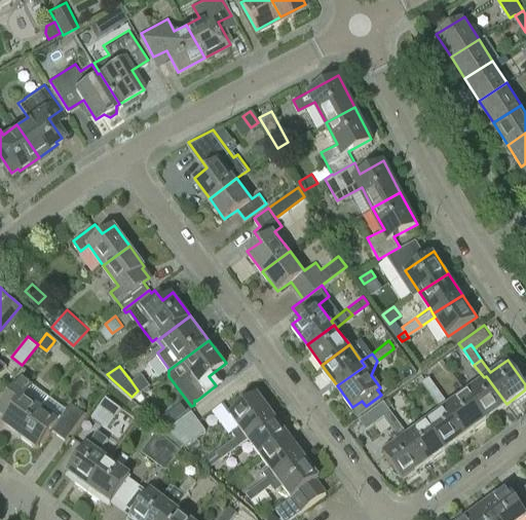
[(431,394),(440,388),(428,374),(421,380),(431,394)]
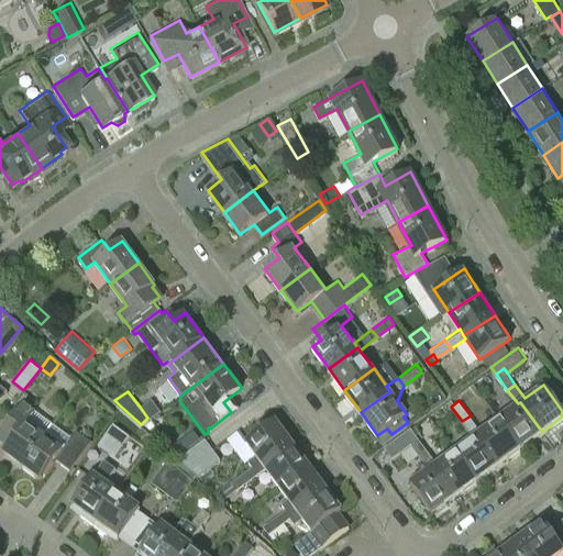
[(44,434),(43,433),(25,421),(34,409),(22,401),(8,421),(19,429),(3,451),(22,464),(44,434)]
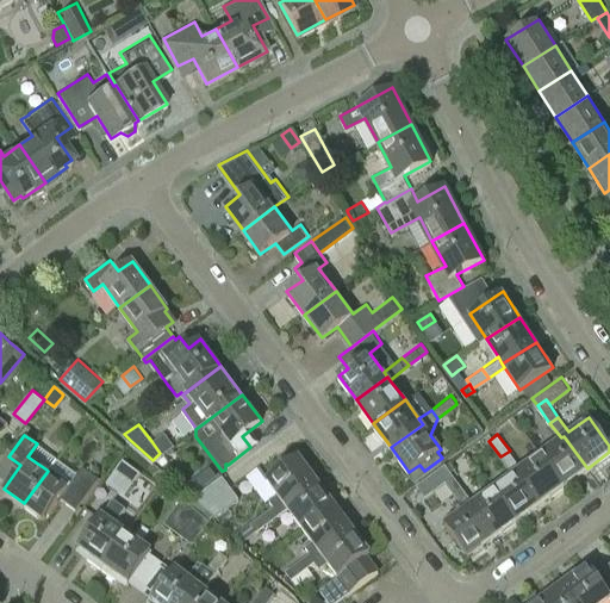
[(561,437),(541,453),(565,485),(587,468),(564,436),(561,437)]
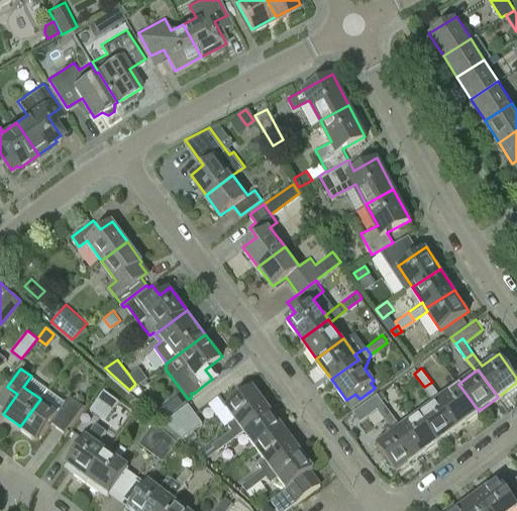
[(432,382),(424,387),(435,401),(418,413),(437,440),(458,425),(438,399),(442,395),(432,382)]
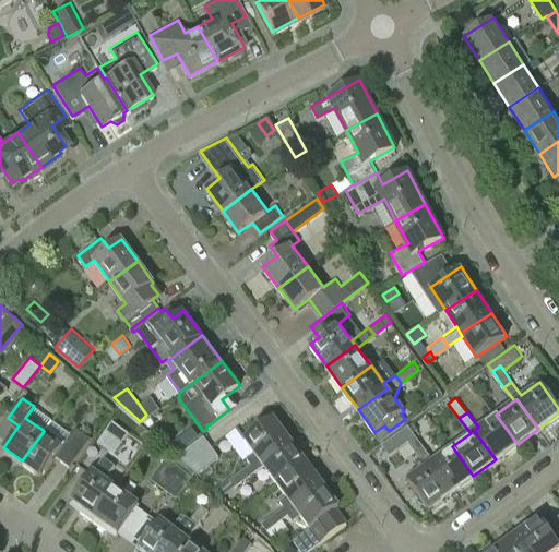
[(496,415),(478,427),(474,431),(496,459),(518,444),(496,415)]
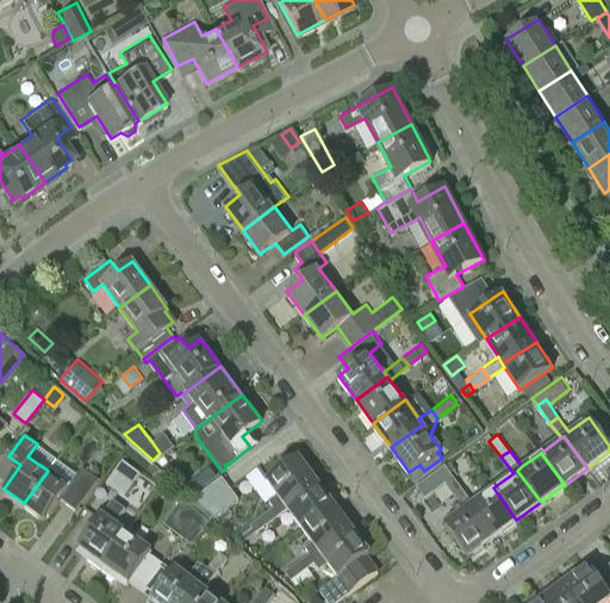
[(272,504),(266,509),(272,518),(287,507),(285,504),(316,480),(298,455),(266,479),(275,491),(267,498),(272,504)]
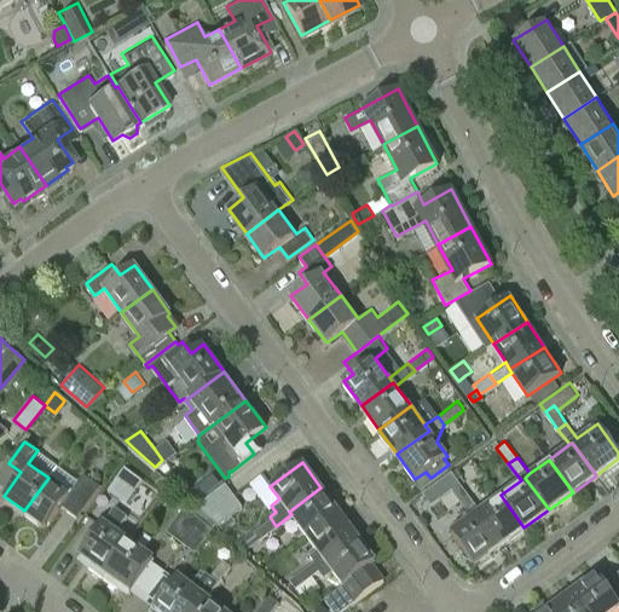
[(123,463),(108,488),(127,501),(143,477),(123,463)]
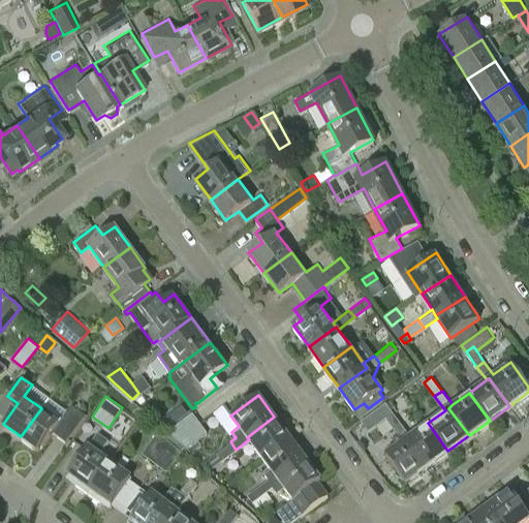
[(383,412),(391,407),(395,403),(391,397),(361,419),(369,429),(386,417),(383,412)]
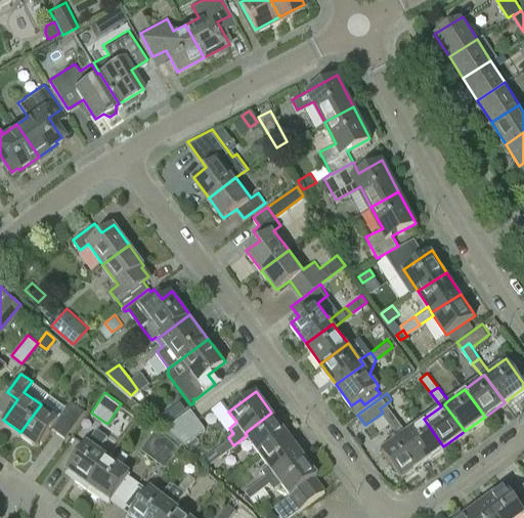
[(41,404),(20,432),(38,444),(52,425),(66,434),(84,407),(72,398),(61,414),(43,400),(40,403),(41,404)]
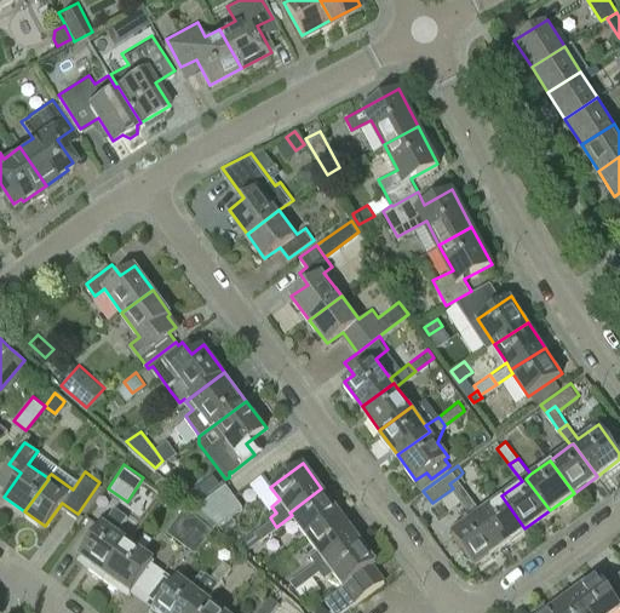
[(470,493),(458,477),(449,483),(453,488),(461,499),(470,493)]
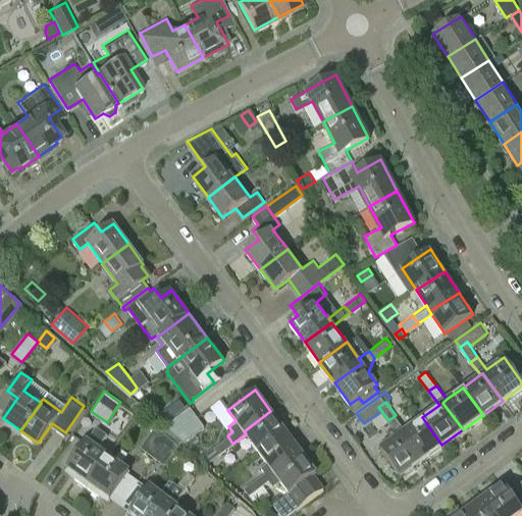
[(175,433),(198,416),(190,405),(164,424),(172,431),(173,431),(175,433)]
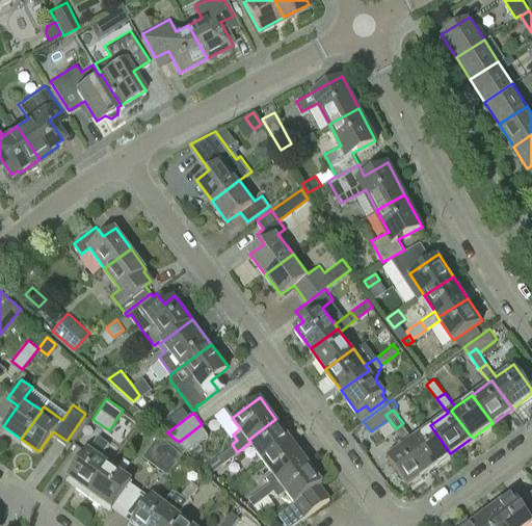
[(291,440),(275,419),(248,440),(250,442),(264,461),(291,440)]
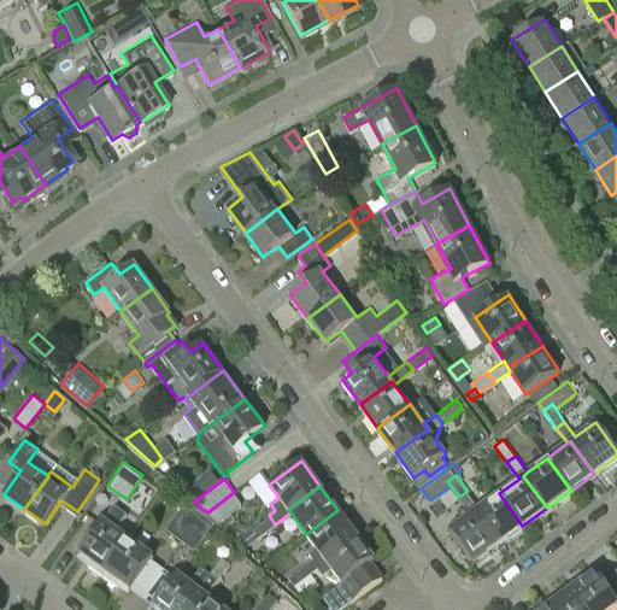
[(468,491),(459,497),(471,514),(451,529),(474,561),(499,544),(475,511),(479,508),(468,491)]
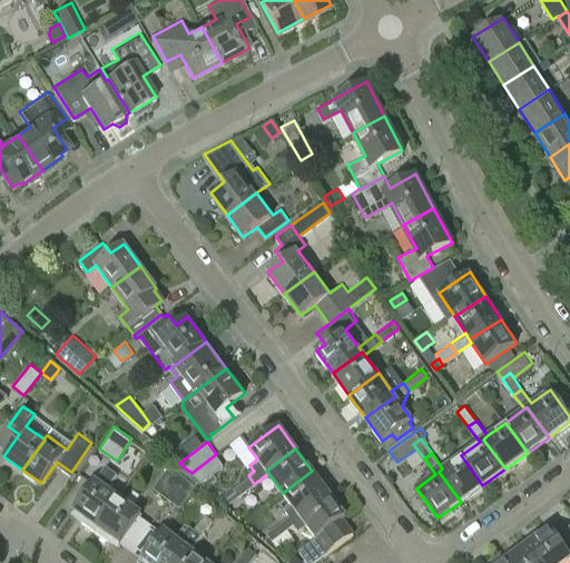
[(192,473),(188,475),(197,482),(199,480),(200,480),(223,463),(216,454),(192,473)]
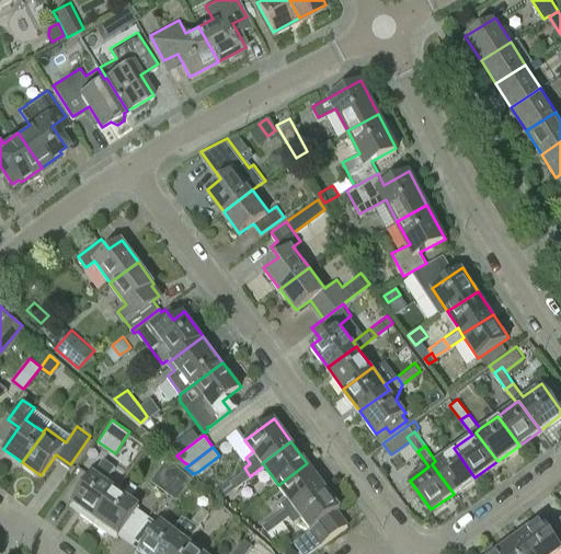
[(436,461),(435,461),(432,464),(454,494),(474,477),(454,448),(436,461)]
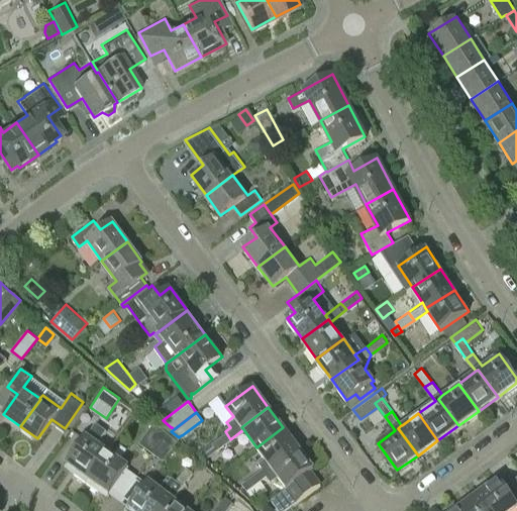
[(172,427),(171,427),(168,431),(154,420),(138,441),(153,453),(171,431),(174,429),(172,427)]
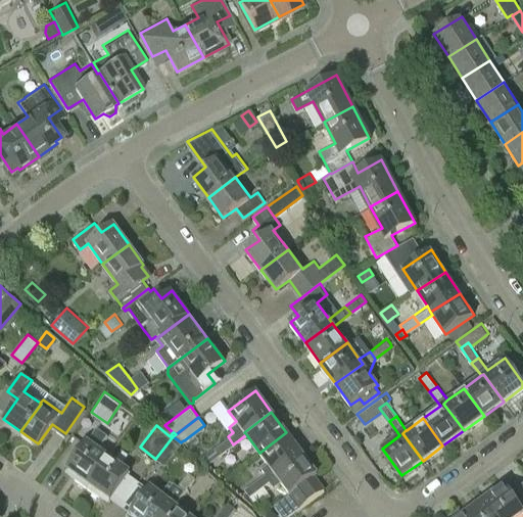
[(66,467),(76,474),(74,476),(86,485),(108,455),(97,448),(107,434),(97,426),(87,439),(66,467)]
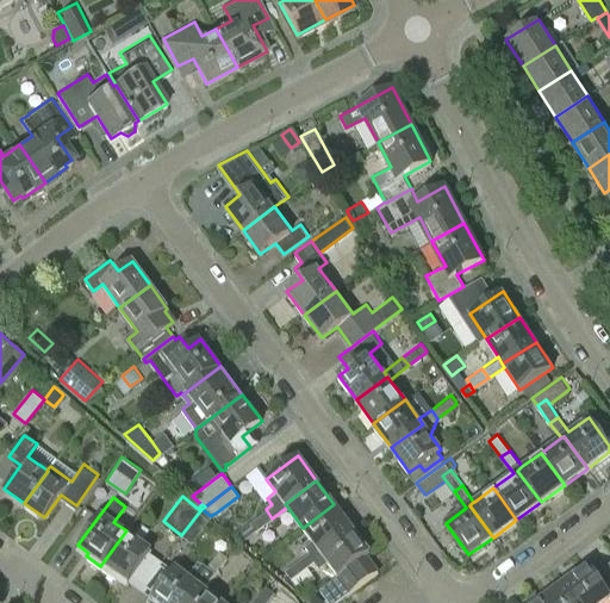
[(334,504),(303,528),(311,539),(304,545),(309,551),(310,553),(318,547),(319,551),(352,528),(334,504)]
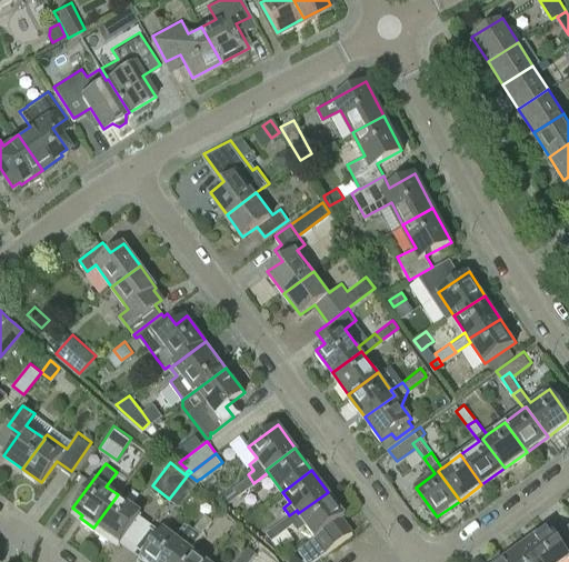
[(197,481),(188,474),(169,499),(178,505),(197,481)]
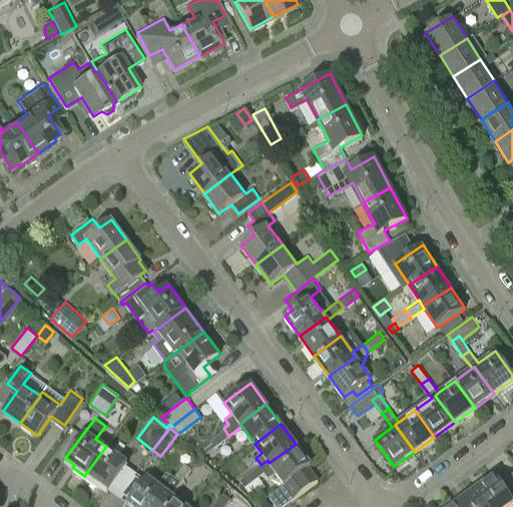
[(204,449),(203,448),(201,451),(203,454),(228,436),(223,428),(210,438),(212,442),(204,449)]
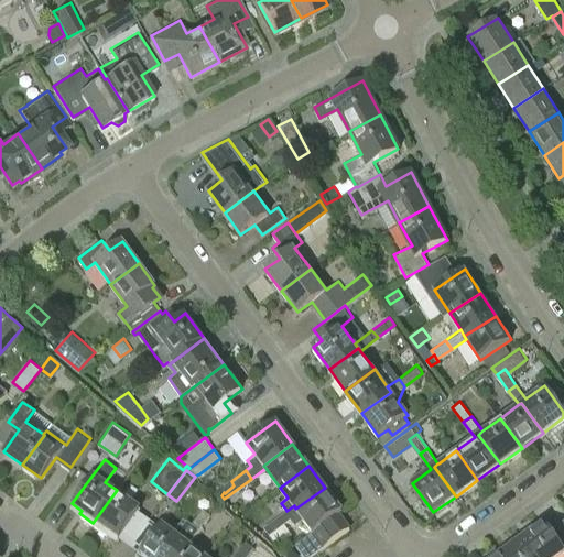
[(234,485),(231,481),(221,489),(224,492),(225,493),(234,485)]
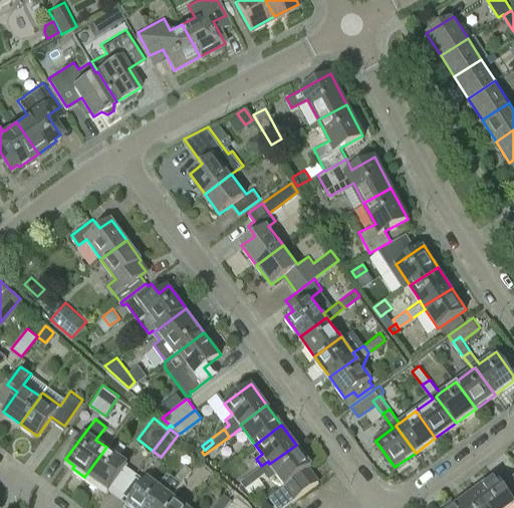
[(311,465),(296,445),(269,464),(268,461),(261,466),(260,464),(253,470),(258,477),(265,472),(269,477),(275,472),(285,485),(270,496),(279,507),(280,507),(317,480),(308,467),(311,465)]
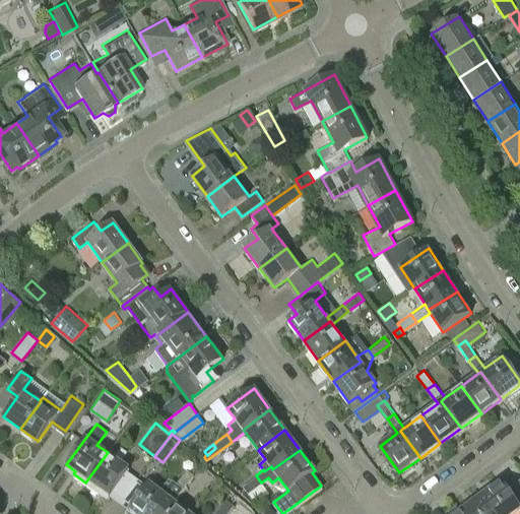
[(108,452),(85,483),(98,492),(100,489),(109,495),(129,467),(108,452)]
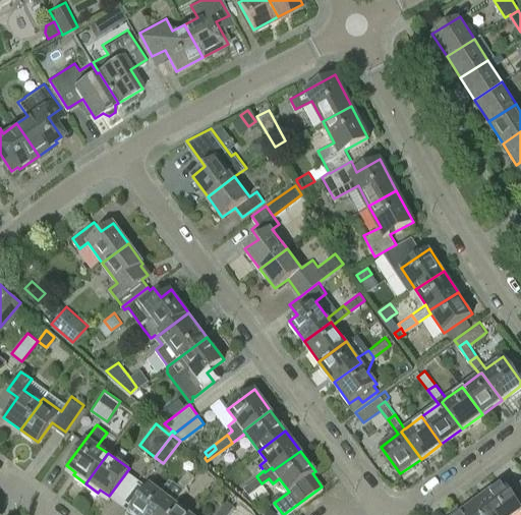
[(187,469),(177,482),(177,483),(184,489),(194,474),(187,469)]
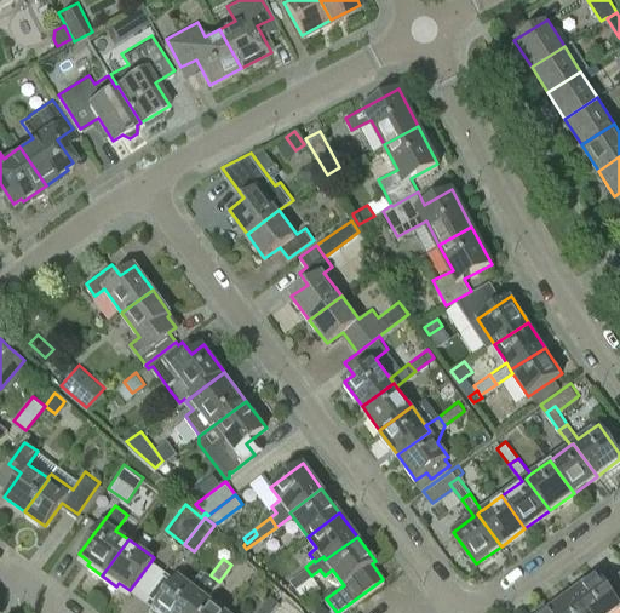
[(311,576),(305,567),(290,578),(296,586),(311,576)]
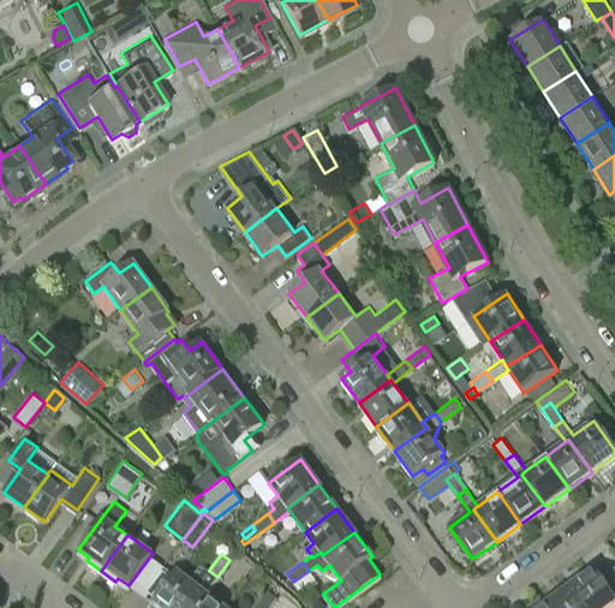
[(150,607),(187,607),(202,590),(206,592),(218,577),(209,571),(204,566),(199,572),(196,568),(187,579),(177,571),(153,602),(149,607),(150,607)]
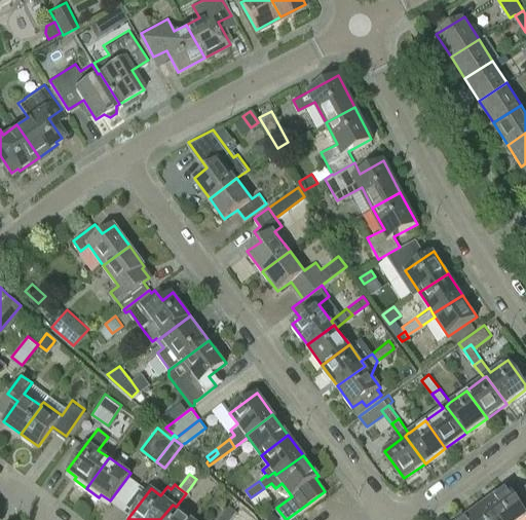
[(508,486),(486,502),(498,519),(519,519),(525,515),(525,492),(522,487),(513,493),(508,486)]
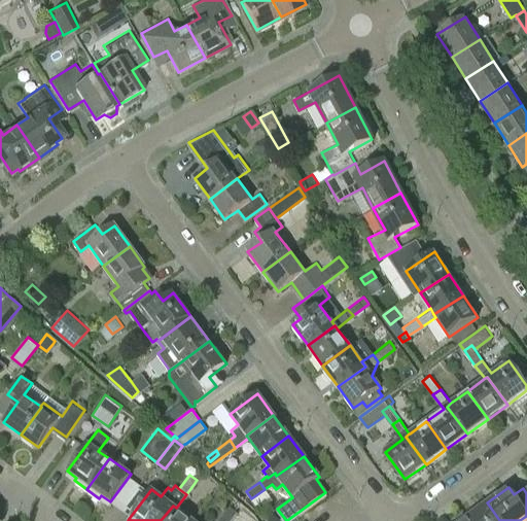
[(499,520),(487,502),(466,518),(468,520),(499,520)]
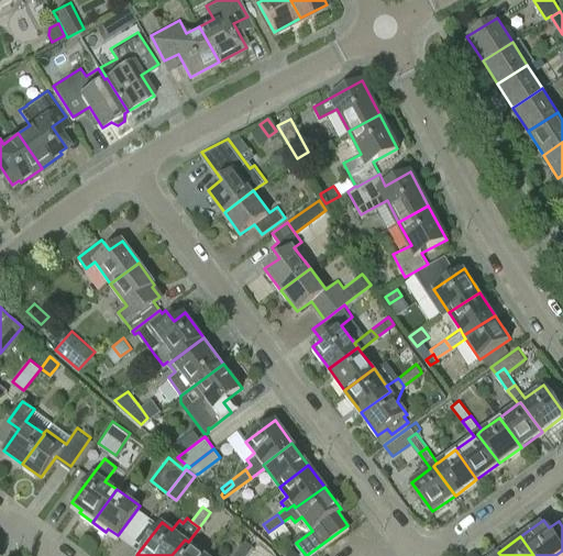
[(205,555),(206,555),(209,551),(199,542),(195,547),(188,542),(185,540),(172,555),(205,555)]
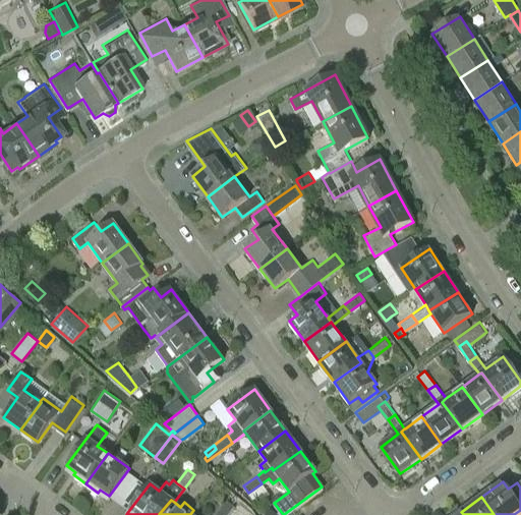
[(227,500),(217,514),(218,514),(226,514),(234,505),(227,500)]
